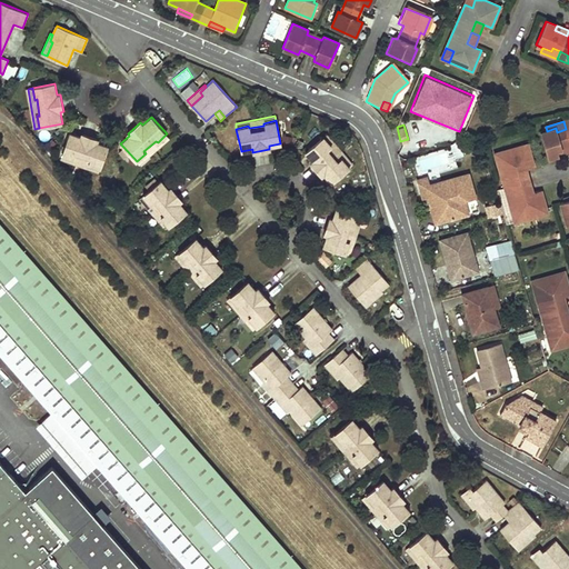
[(540,133),(548,158),(559,155),(557,150),(568,146),(568,128),(566,129),(557,132),(556,128),(547,131),(540,133)]
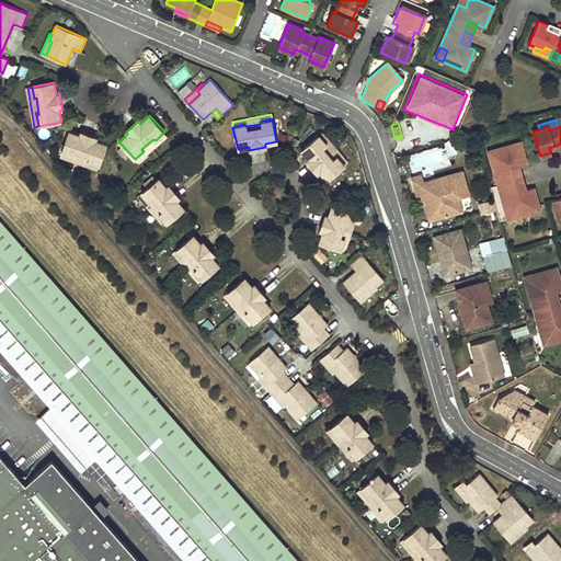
[(68,130),(60,153),(72,157),(72,156),(88,160),(87,162),(99,167),(105,144),(95,140),(96,137),(80,132),(79,135),(68,130)]
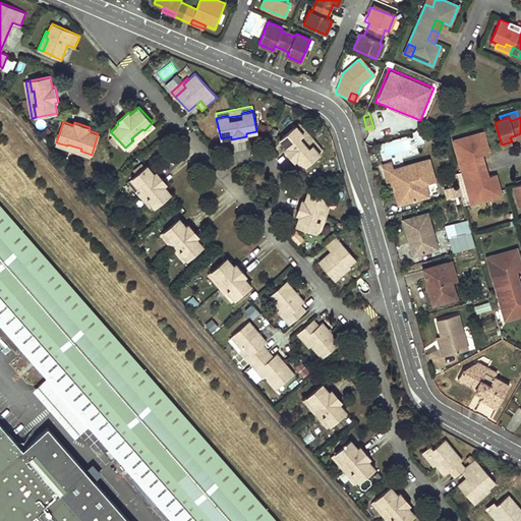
[(133,140),(125,148),(127,151),(156,126),(153,122),(145,130),(142,129),(131,138),(133,140)]
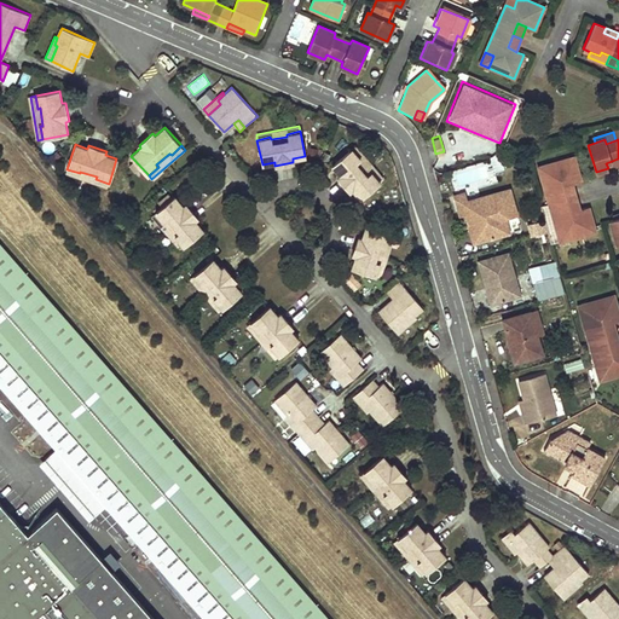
[(371,172),(380,183),(383,179),(354,146),(351,150),(359,160),(358,161),(369,174),(371,172)]
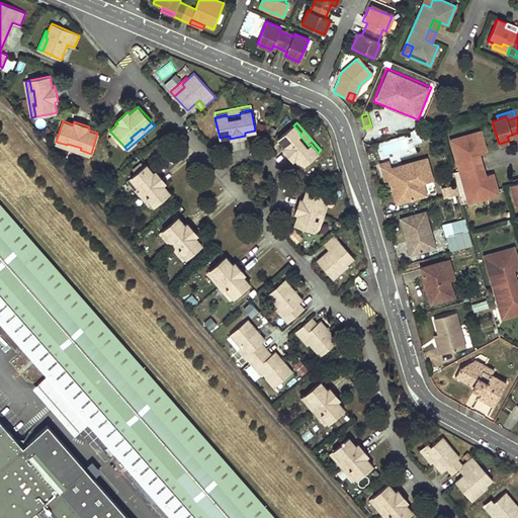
[(293,125),(277,140),(284,147),(282,149),(292,161),(294,159),(301,166),(318,153),(311,144),(309,146),(299,135),(300,134),(293,125)]
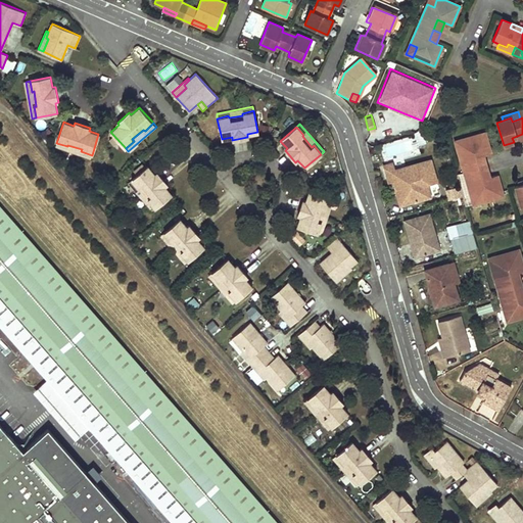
[(415,134),(419,145),(426,143),(422,128),(415,134)]
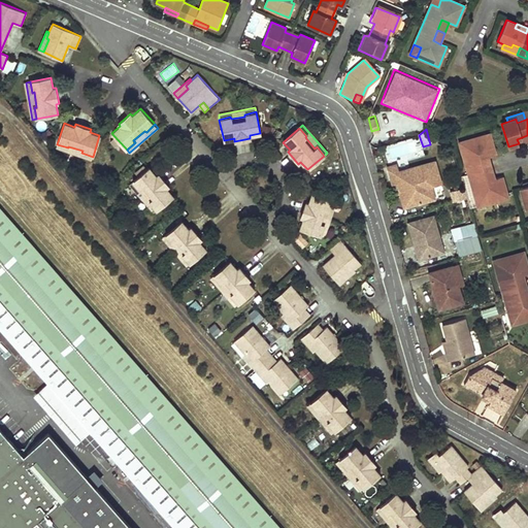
[(469,151),(462,153),(474,196),(482,193),(485,204),(508,197),(502,176),(495,178),(487,180),(484,170),(481,159),(489,157),(496,155),(490,134),(466,140),(469,151)]
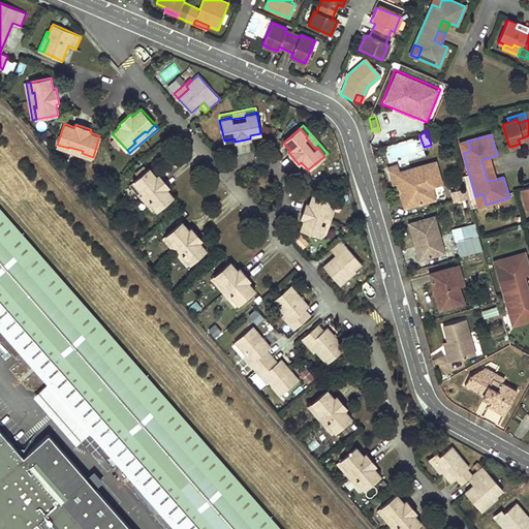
[(520,144),(528,141),(528,135),(518,139),(520,144)]
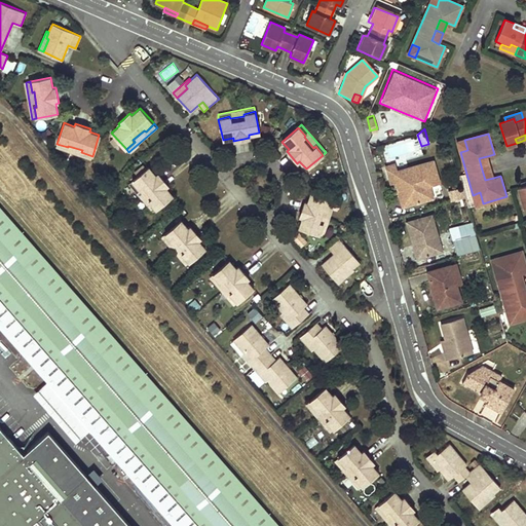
[(460,152),(467,150),(464,140),(457,142),(460,152)]
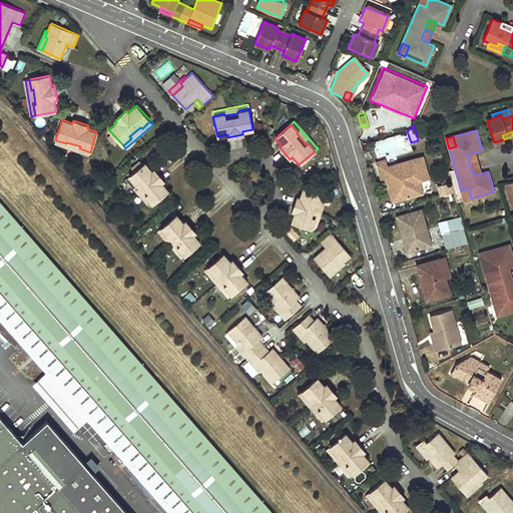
[(66,143),(55,140),(54,144),(89,156),(90,152),(79,148),(80,146),(66,142),(66,143)]
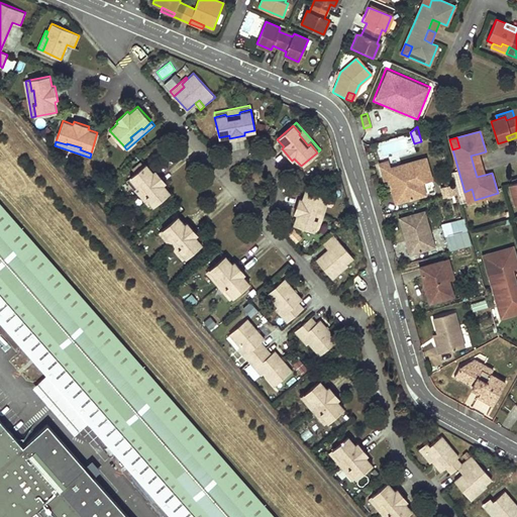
[(482,165),(479,153),(471,156),(474,167),(482,165)]
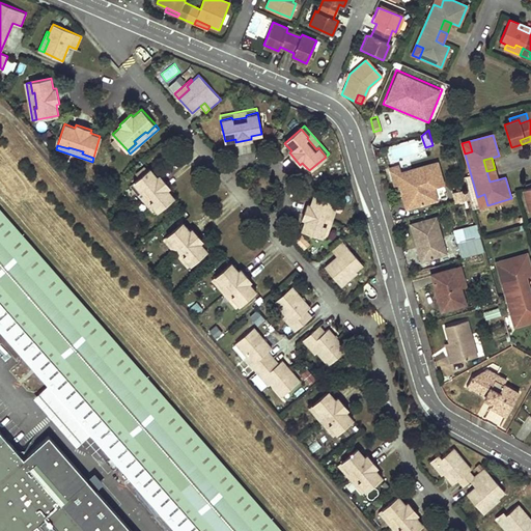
[(407,208),(432,201),(428,189),(435,187),(444,184),(438,162),(401,172),(399,165),(389,168),(394,186),(399,185),(407,208)]
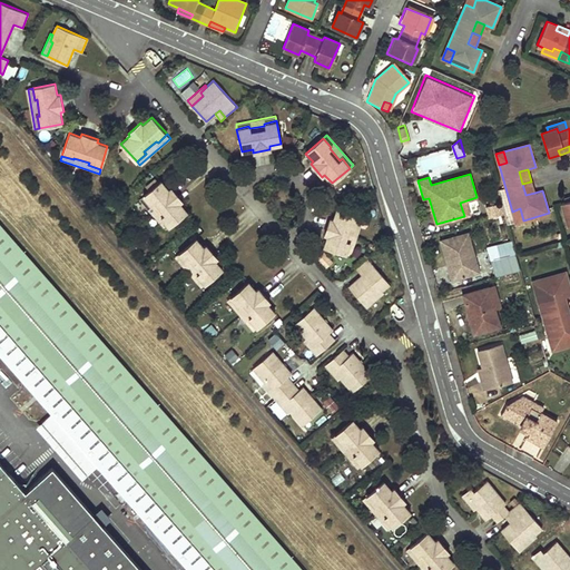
[(160,180),(143,195),(151,204),(153,203),(164,215),(161,217),(169,226),(187,210),(179,202),(183,199),(172,186),(168,189),(160,180)]
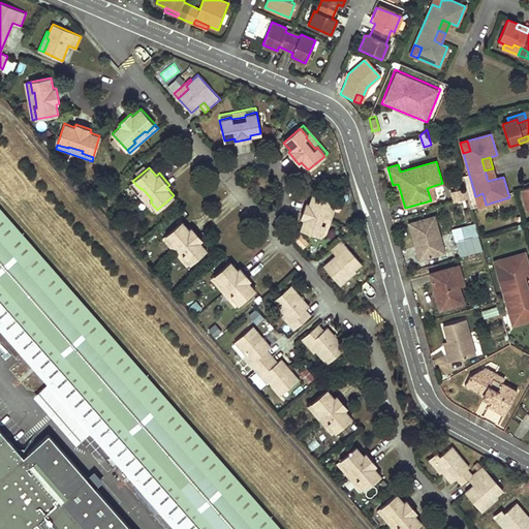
[(488,181),(496,179),(493,168),(485,170),(488,181)]
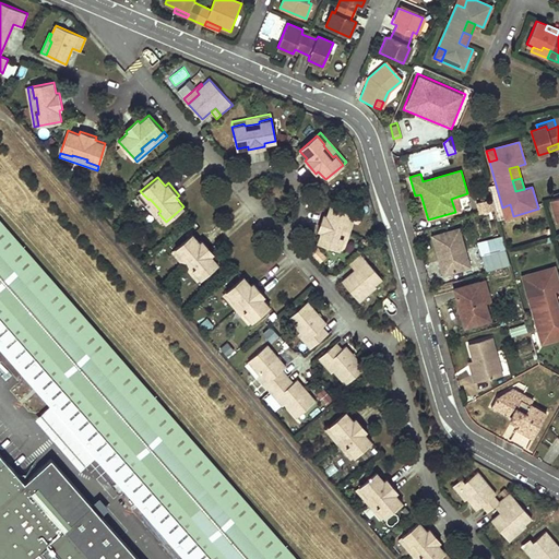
[(137,194),(163,225),(166,222),(158,213),(161,211),(150,199),(149,200),(140,191),(137,194)]
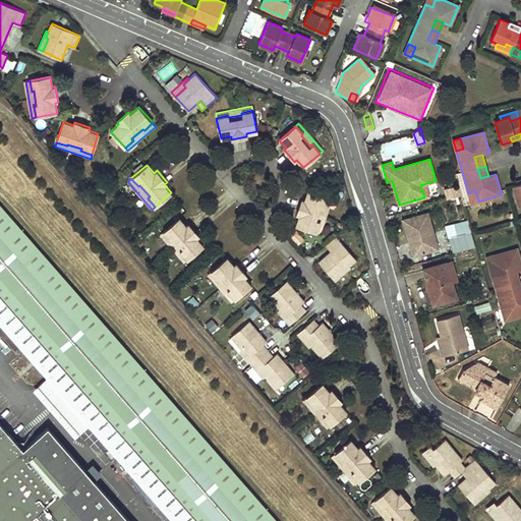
[(426,183),(420,185),(424,197),(429,196),(426,183)]
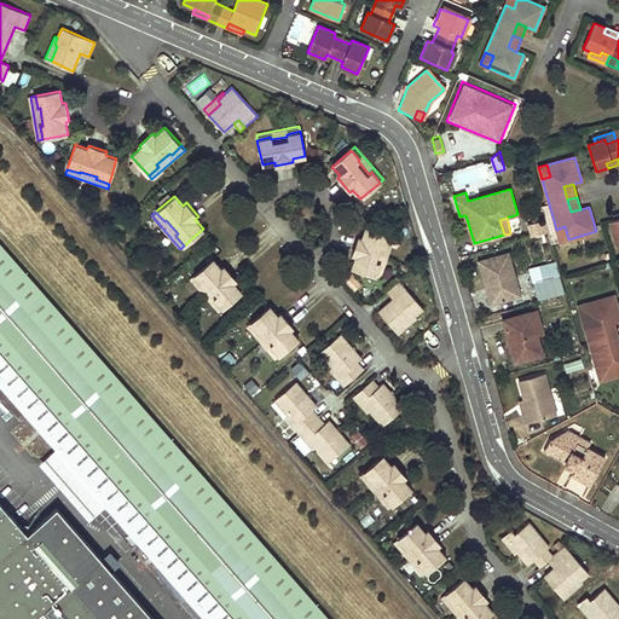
[(528,225),(532,236),(548,232),(544,220),(528,225)]
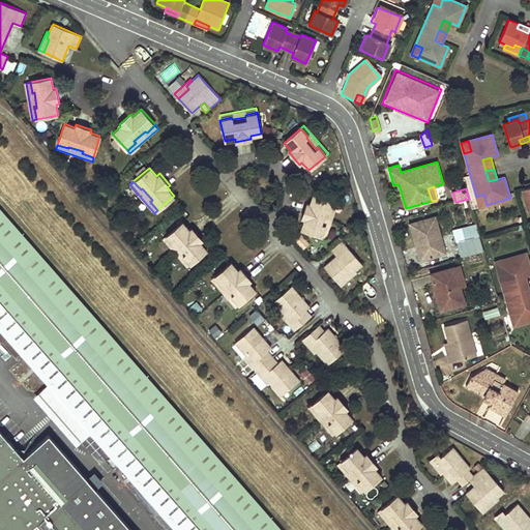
[(304,218),(300,229),(321,236),(325,225),(323,225),(328,210),(330,211),(334,201),(313,194),(310,204),(306,203),(301,217),(304,218)]
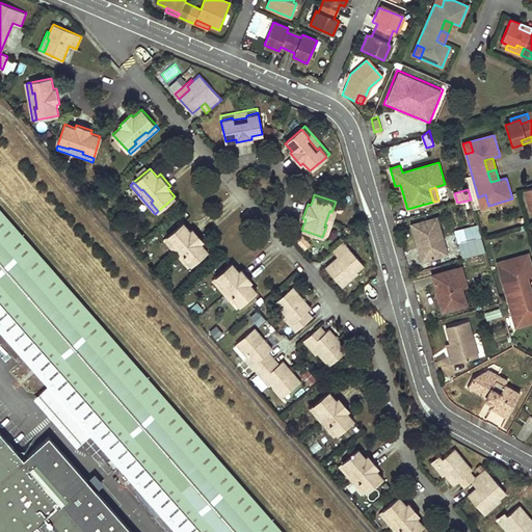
[(485,194),(478,197),(481,208),(488,206),(485,194)]
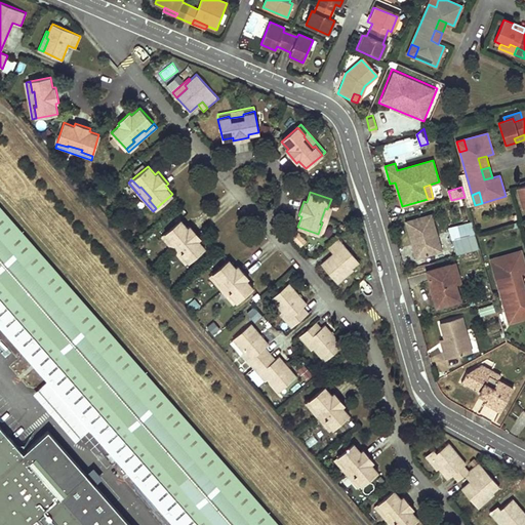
[(322,223),(318,234),(322,235),(335,200),(331,199),(327,209),(325,208),(320,223),(322,223)]
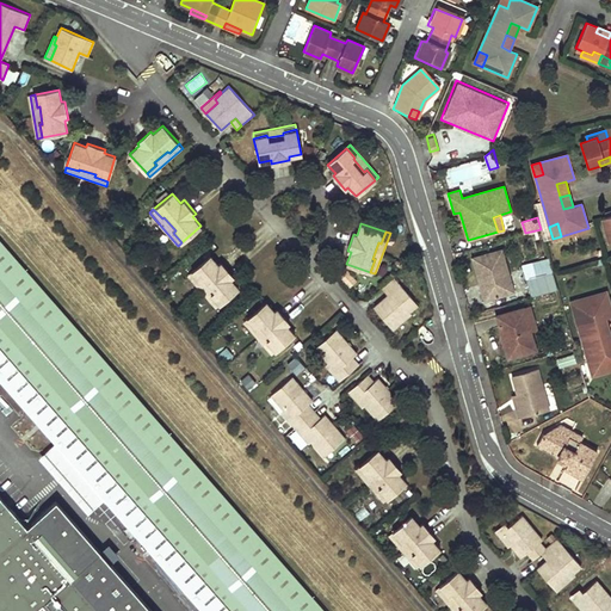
[(0,347),(232,610),(327,610),(0,238),(0,347)]
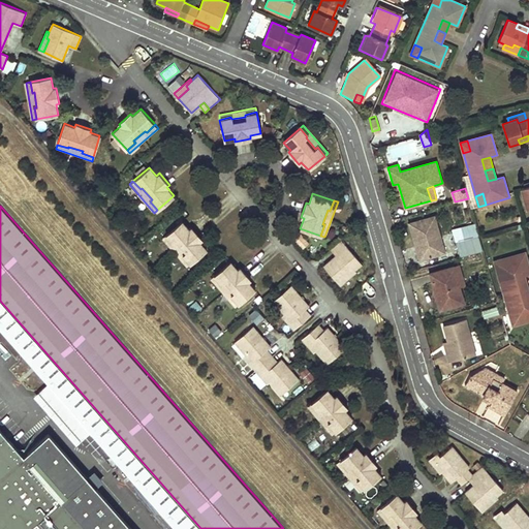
[(409,223),(419,260),(440,254),(437,242),(441,241),(434,216),(409,223)]
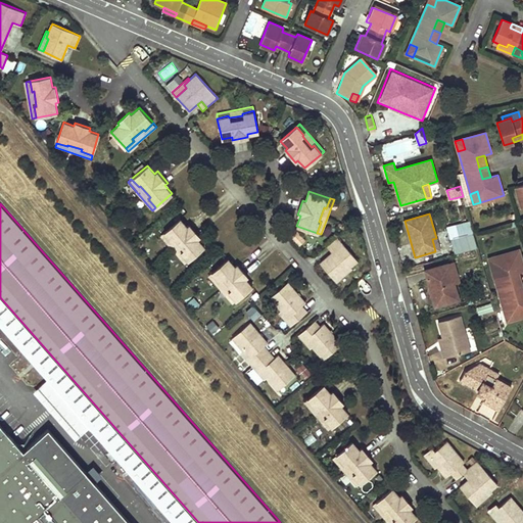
[(180,219),(163,232),(171,241),(173,239),(182,250),(180,251),(187,260),(203,246),(197,238),(199,236),(189,225),(187,227),(180,219)]
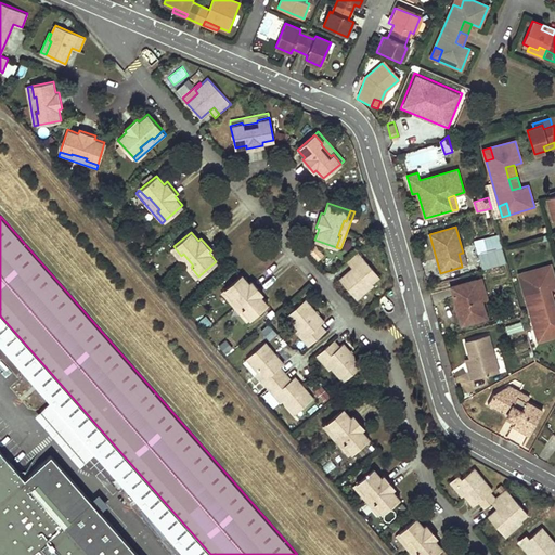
[(498,233),(473,240),(480,269),(505,262),(498,233)]
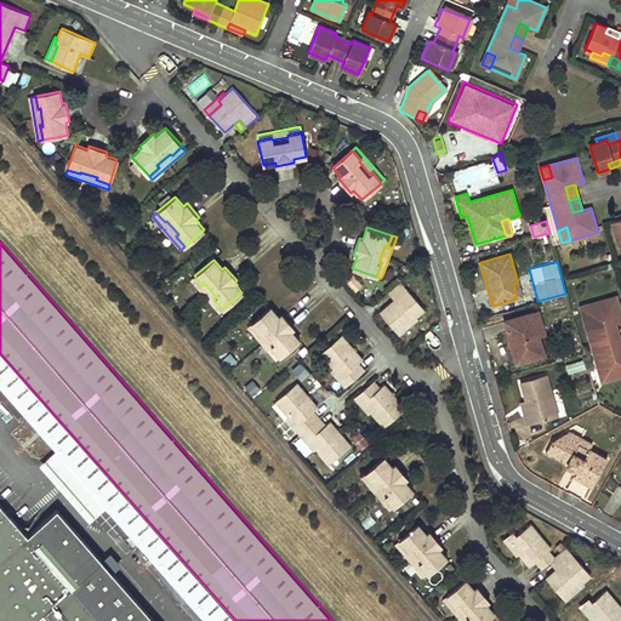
[(355,291),(364,284),(354,273),(346,280),(355,291)]
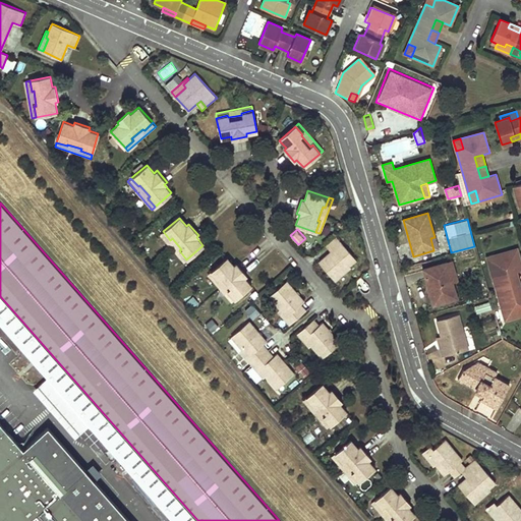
[(163,231),(160,234),(183,263),(186,259),(179,250),(181,249),(172,238),(170,240),(163,231)]
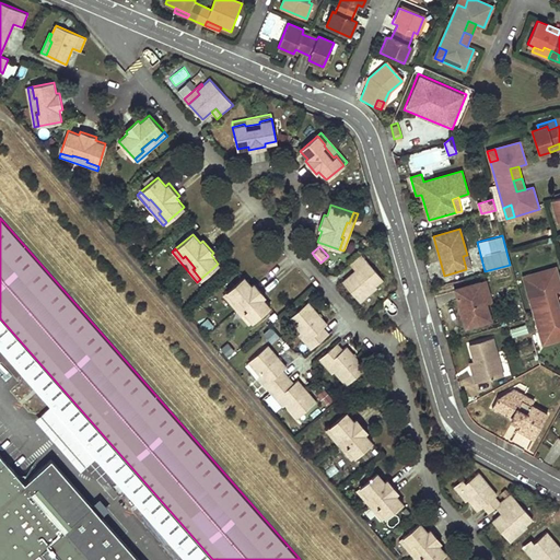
[(360,253),(349,263),(354,269),(341,281),(356,296),(366,288),(368,290),(372,287),(383,279),(360,253)]
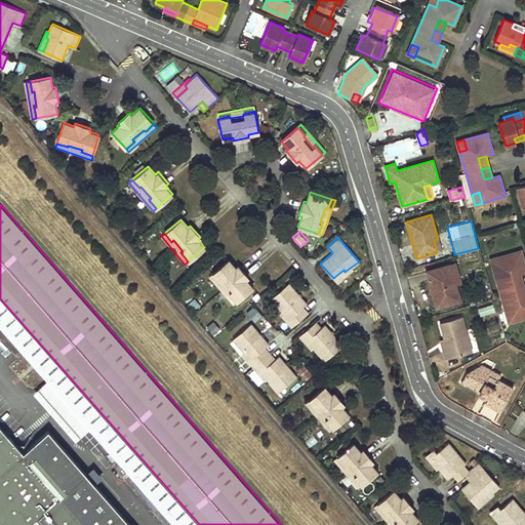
[(524,272),(524,266),(521,250),(497,257),(500,268),(493,270),(506,312),(513,310),(516,320),(524,317),(524,294),(518,297),(515,286),(512,276),(520,274),(524,272)]
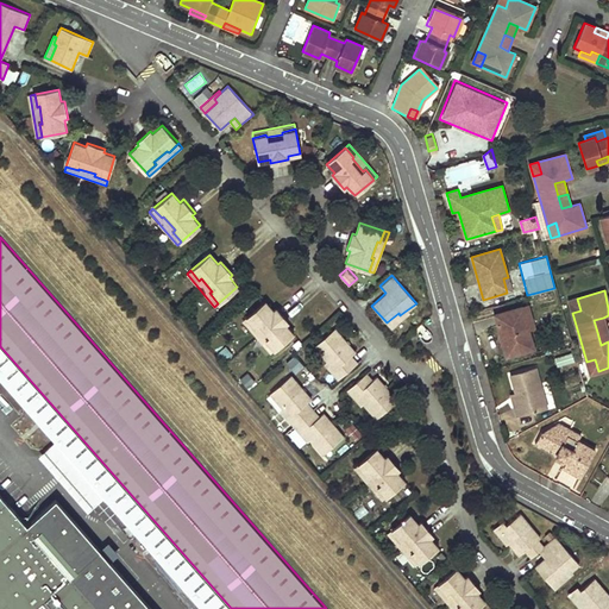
[(572,313),(581,311),(577,299),(569,301),(572,313)]
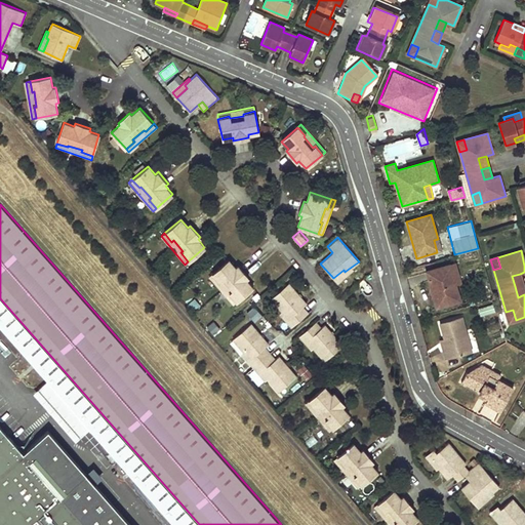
[(229,259),(213,273),(220,282),(223,281),(231,292),(230,293),(237,301),(253,287),(246,279),(248,277),(239,265),(236,268),(229,259)]
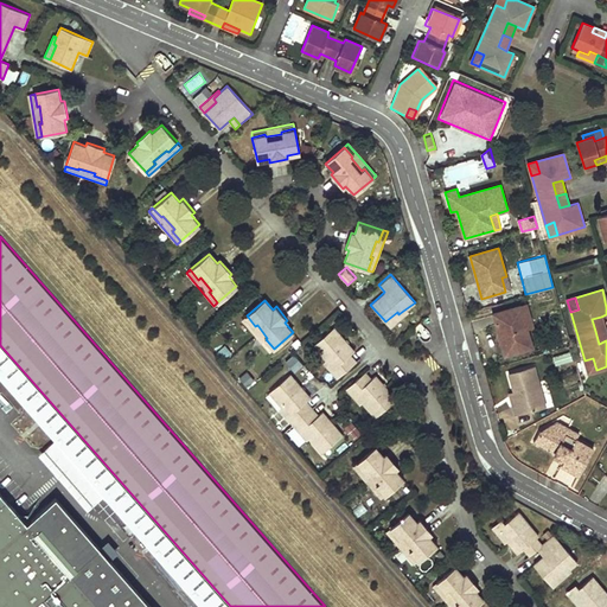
[(521,306),(526,330),(532,328),(526,305),(521,306)]
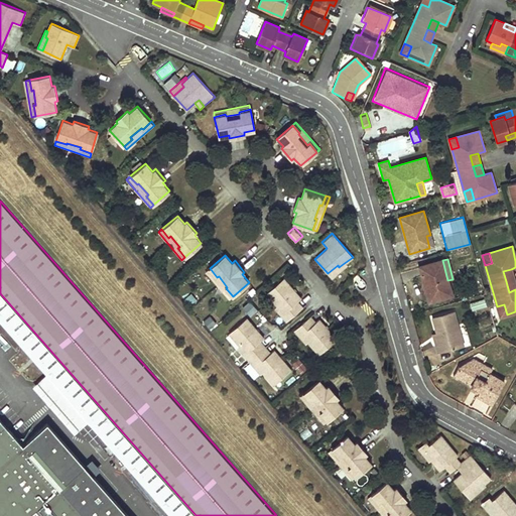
[(419,266),(428,302),(452,295),(447,280),(442,260),(419,266)]
